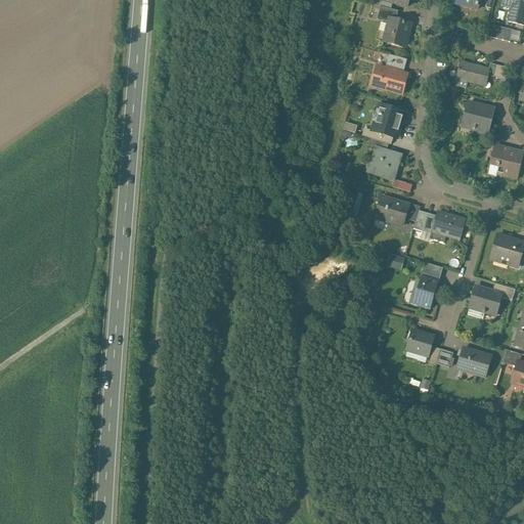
[(523,20),(523,0),(503,0),(503,1),(512,4),(508,20),(523,25),(523,20)]
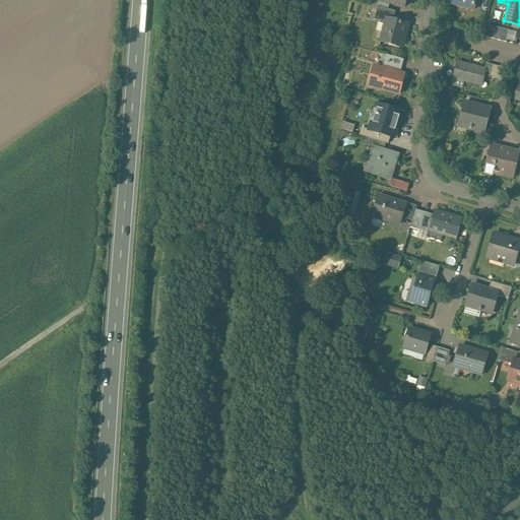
[(395,11),(378,7),(374,19),(385,22),(386,19),(392,20),(395,11)]
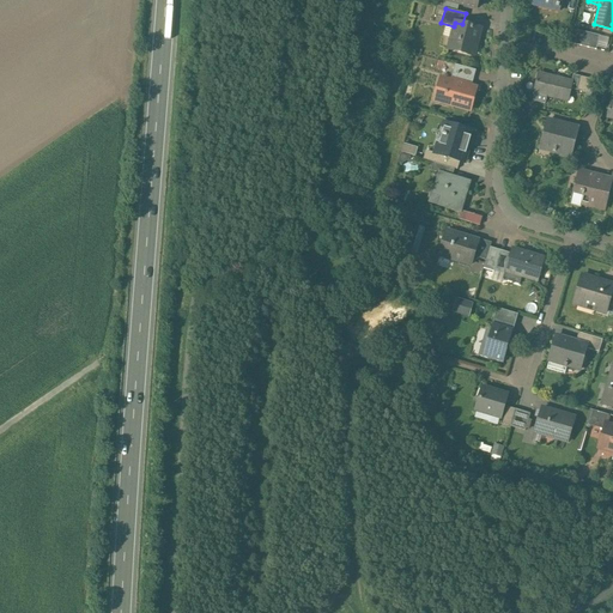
[(462,24),(455,23),(454,26),(448,48),(473,55),(475,44),(474,43),(478,29),(462,24)]
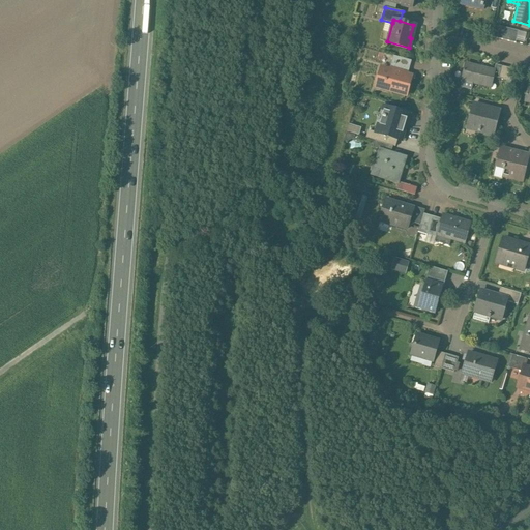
[(504,27),(498,26),(495,37),(501,39),(504,27)]
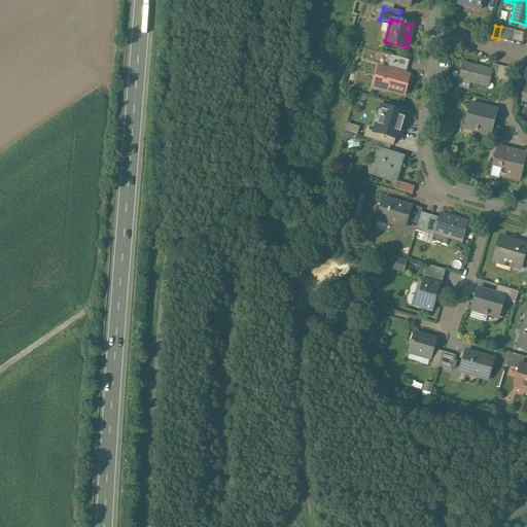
[(516,30),(501,27),(498,39),(513,42),(516,30)]
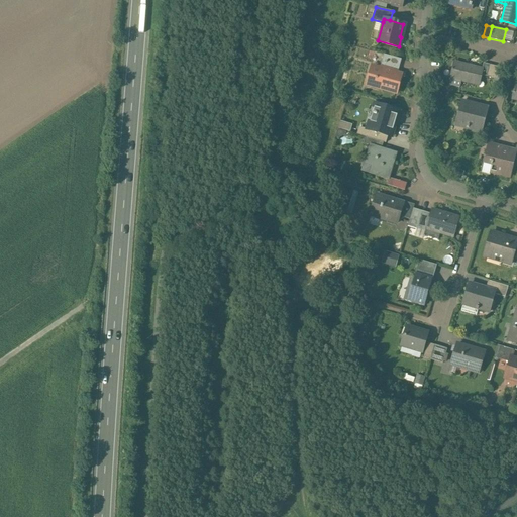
[(401,59),(384,54),(381,65),(398,70),(401,59)]
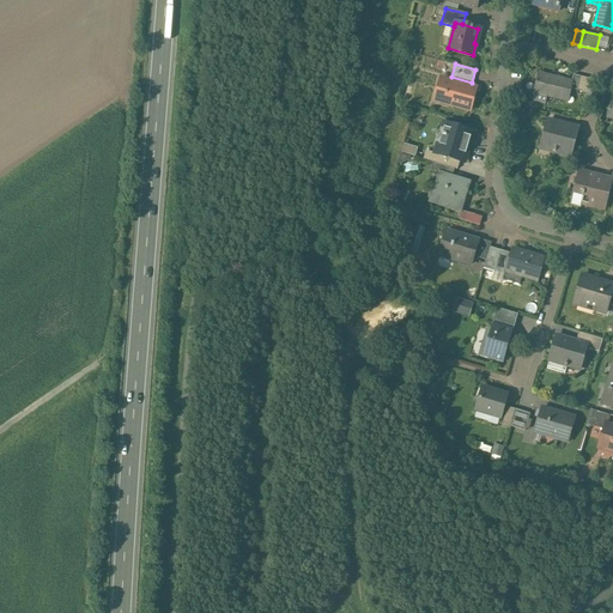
[(572,83),(539,74),(535,92),(568,101),(570,89),(572,83)]
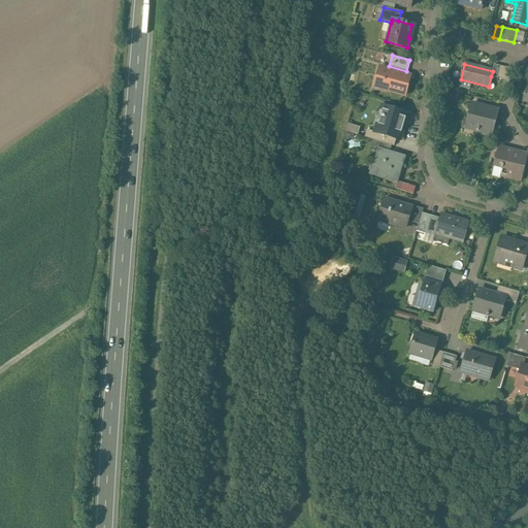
[(500,66),(494,64),(493,71),(491,76),(497,77),(500,66)]
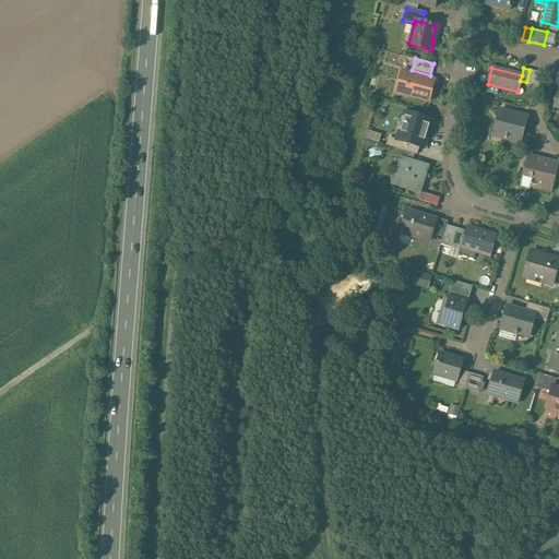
[(536,71),(530,70),(526,82),(533,84),(536,71)]
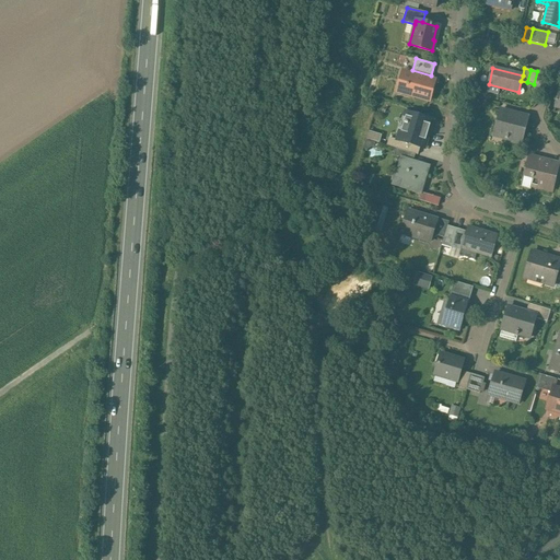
[(544,73),(537,71),(534,84),(540,85),(544,73)]
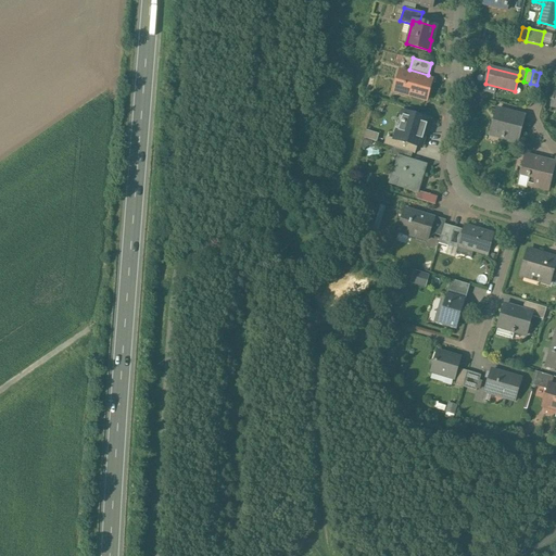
[(429,81),(401,73),(396,89),(425,98),(429,81)]
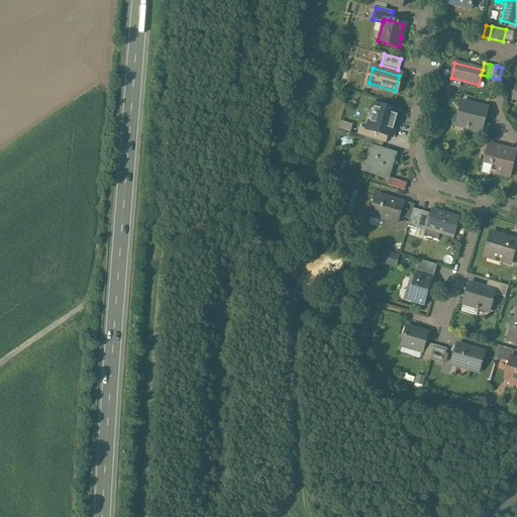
[(488,109),(462,102),(458,121),(468,123),(467,127),(482,131),(488,109)]
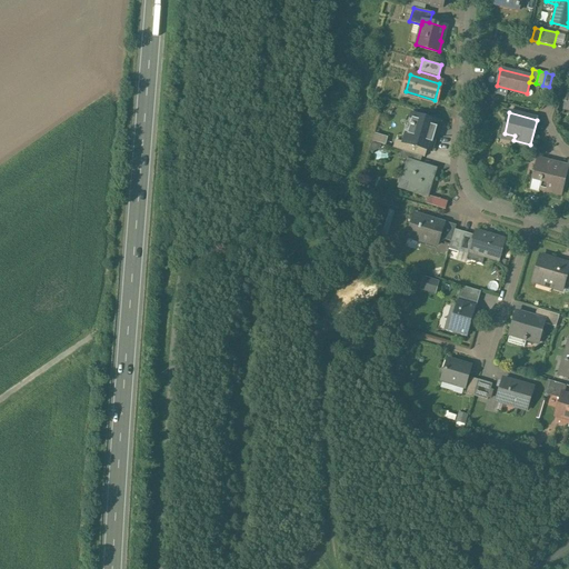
[(438,121),(411,113),(402,142),(427,149),(428,149),(433,130),(435,130),(438,121)]
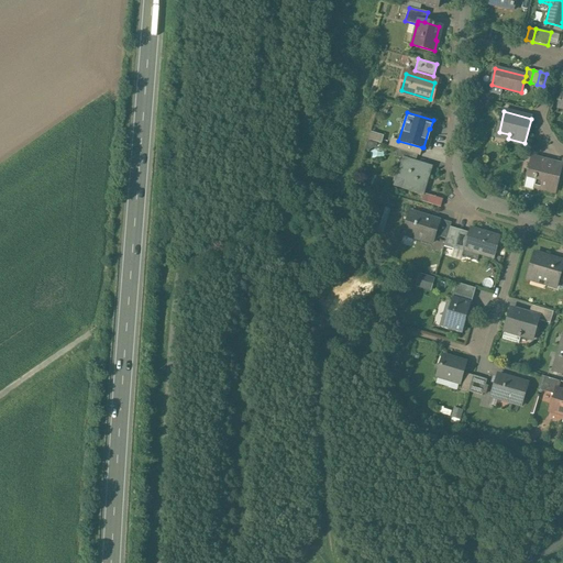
[(364,138),(381,143),(383,135),(367,130),(364,138)]
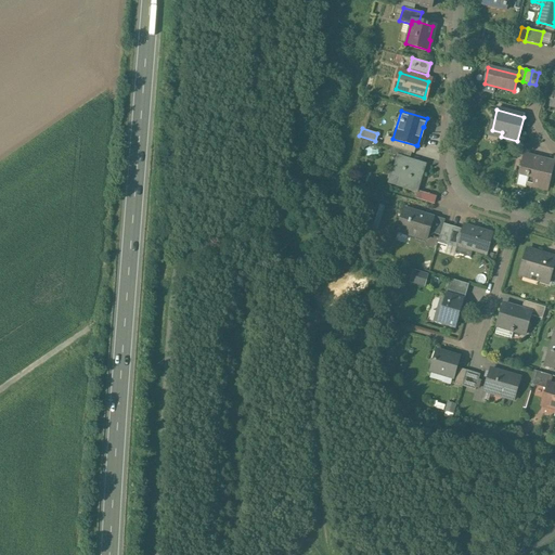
[(416,145),(392,139),(390,146),(392,146),(411,152),(414,153),(416,145)]
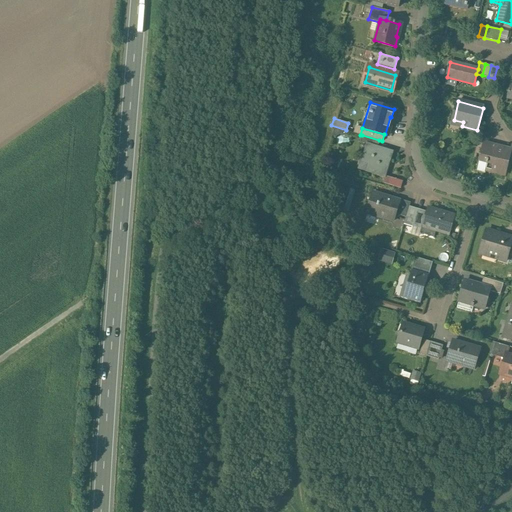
[(379,140),(362,135),(360,142),(365,143),(377,146),(379,140)]
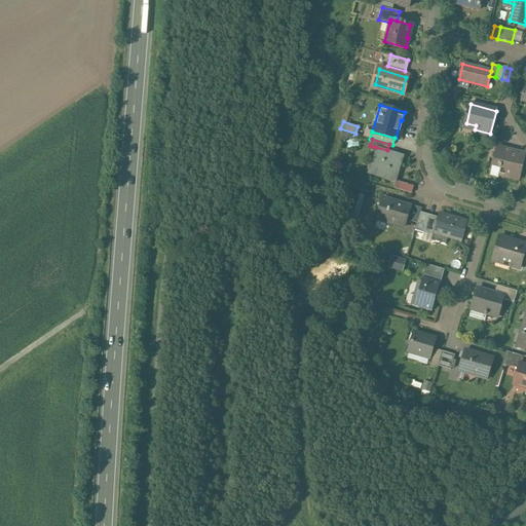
[(387,150),(375,147),(371,163),(379,165),(375,177),(396,183),(399,172),(398,171),(402,155),(403,156),(403,155),(387,150)]
